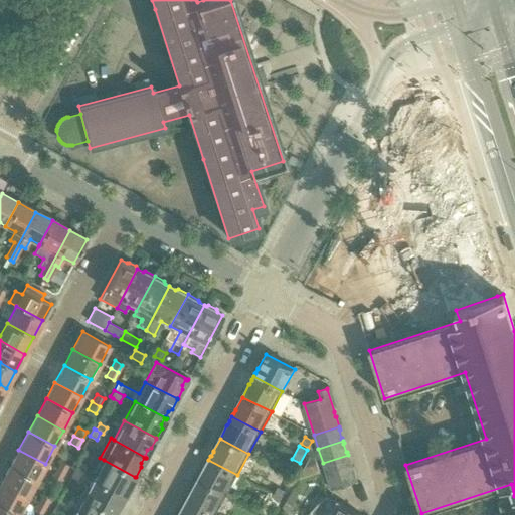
[(18,450),(10,466),(36,480),(45,464),(18,450)]
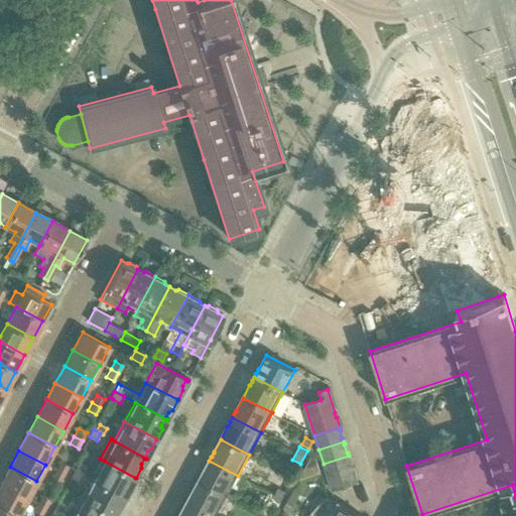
[(324,464),(328,478),(353,470),(352,466),(351,467),(348,458),(349,458),(349,456),(324,464)]
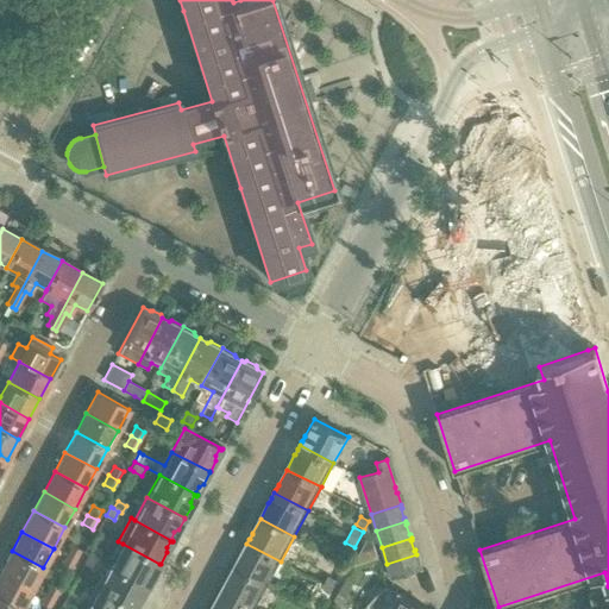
[(123,544),(110,567),(148,588),(148,586),(146,585),(150,578),(154,576),(159,565),(159,564),(123,544)]
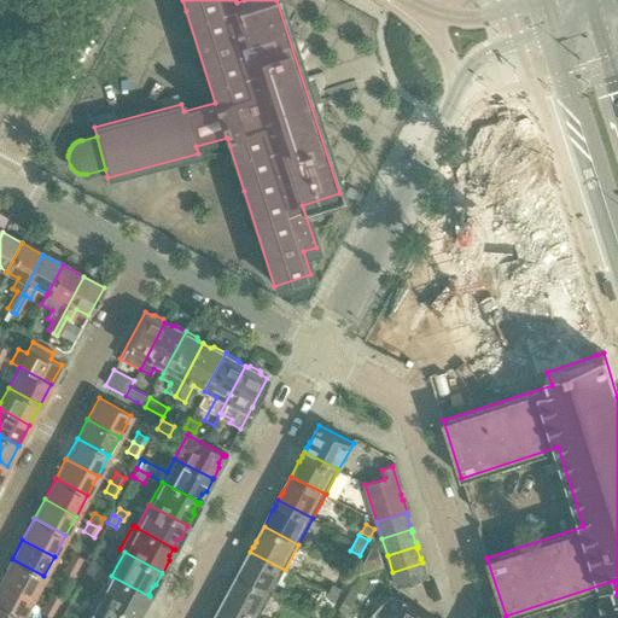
[(245,560),(237,577),(272,595),(285,570),(250,552),(249,554),(248,554),(249,555),(246,560),(245,560)]
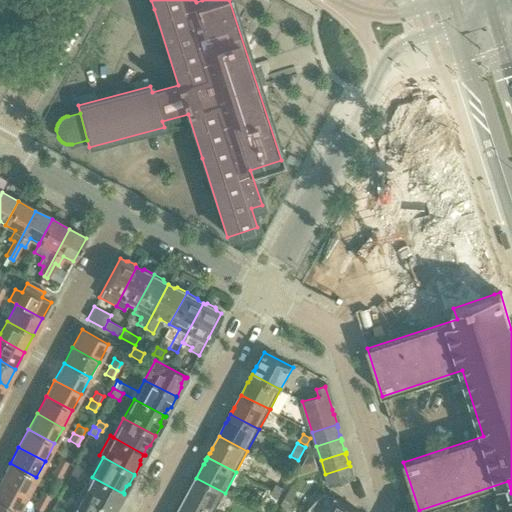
[(60,458),(56,466),(64,470),(68,463),(60,458)]
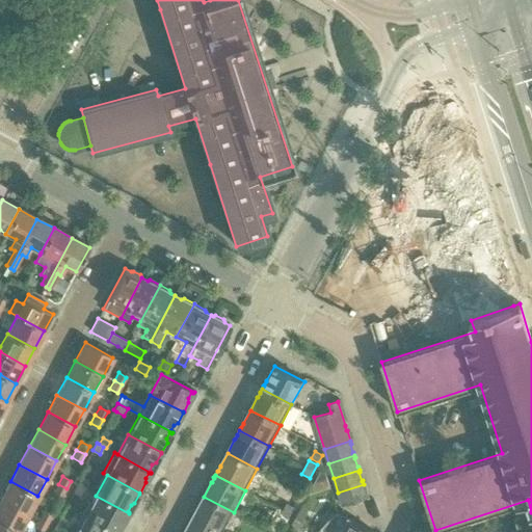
[(81,478),(78,485),(85,489),(89,482),(81,478)]
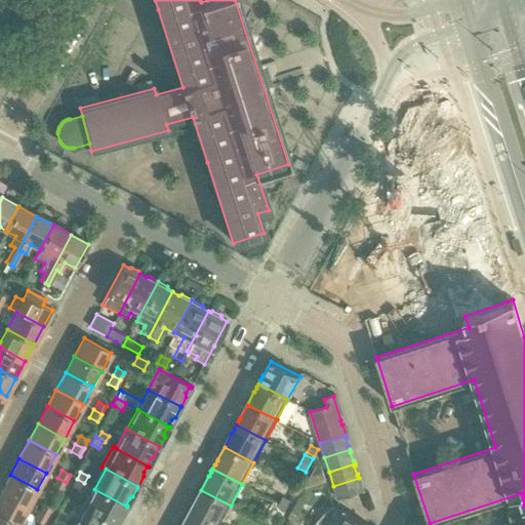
[(10,475),(1,491),(28,507),(37,489),(10,475)]
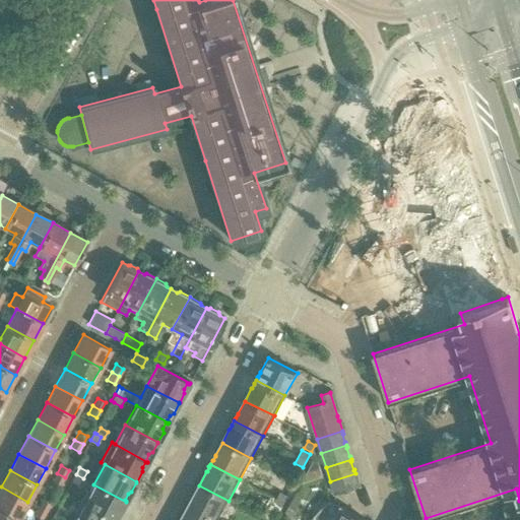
[(65,477),(57,473),(53,480),(61,485),(65,477)]
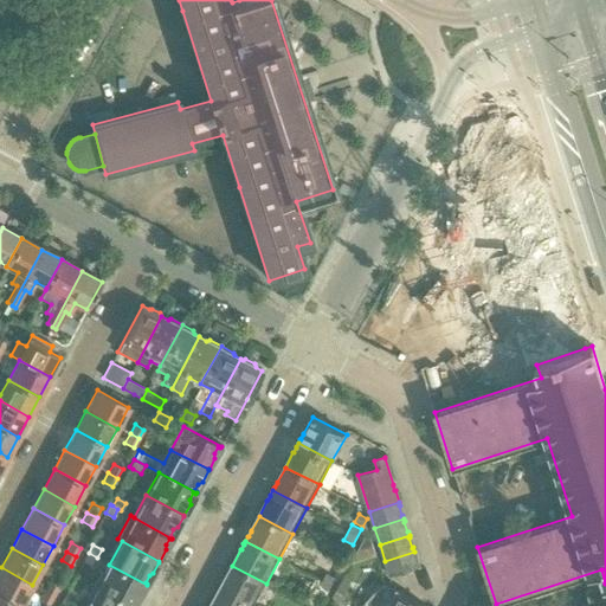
[(414,552),(385,561),(389,577),(419,567),(419,565),(418,565),(413,553),(416,553),(414,552)]
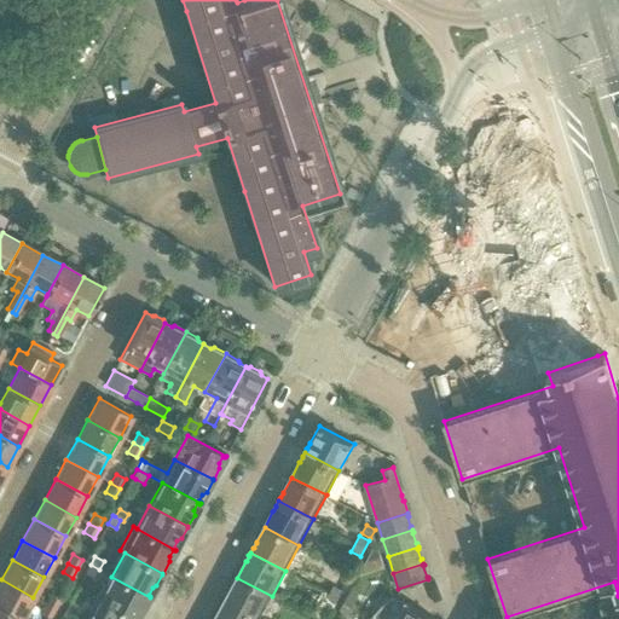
[(99,570),(91,565),(86,573),(94,578),(99,570)]
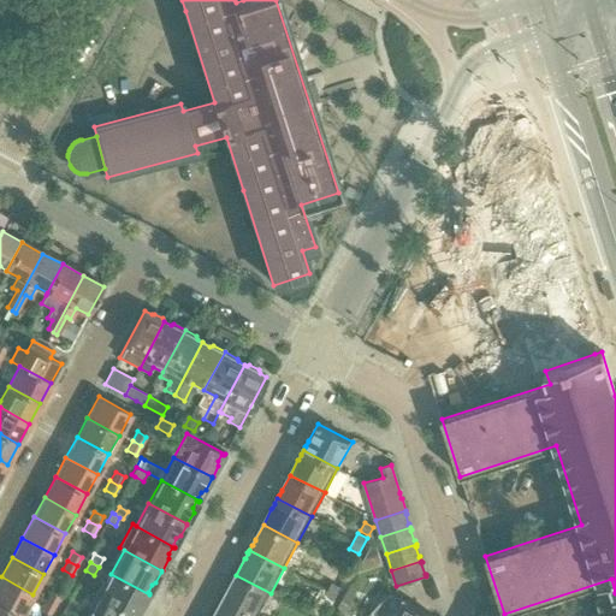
[(296,573),(317,584),(320,574),(296,562),(291,569),(296,572),(296,573)]
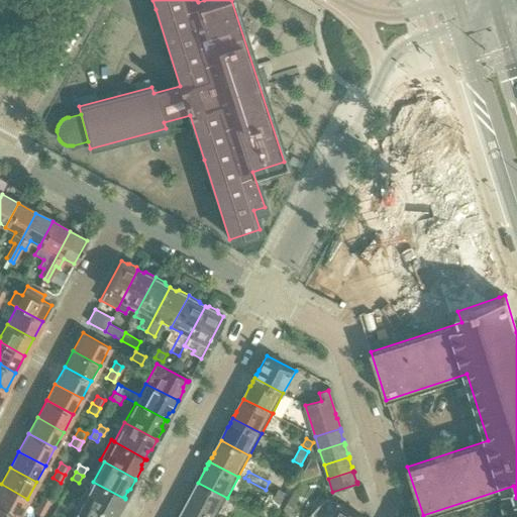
[(291,481),(279,474),(274,481),(287,488),(291,481)]
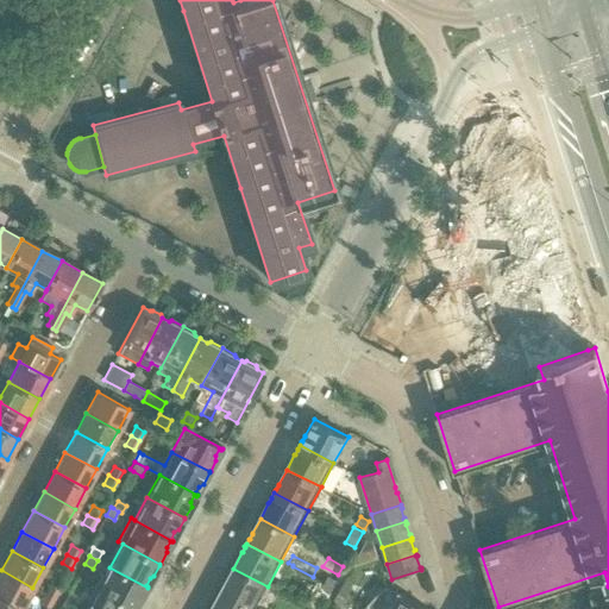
[(110,567),(98,590),(133,608),(135,608),(142,598),(142,594),(145,588),(146,588),(148,588),(110,567)]
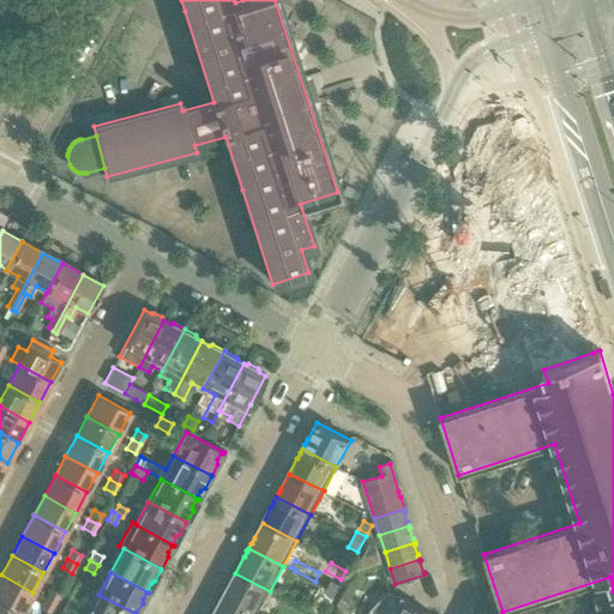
[(224,593),(223,596),(256,613),(257,613),(270,591),(235,573),(228,587),(228,588),(226,591),(224,593)]
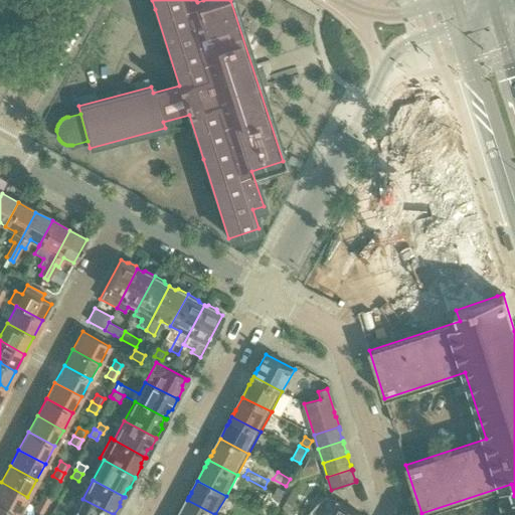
[(1,482),(0,484),(0,503),(18,513),(27,497),(1,482)]
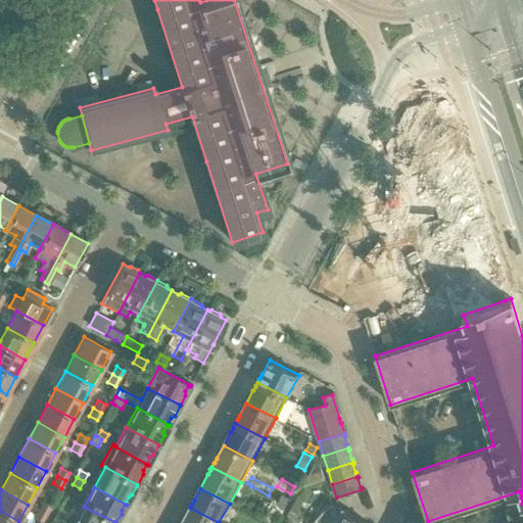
[(281,494),(278,502),(285,506),(289,498),(281,494)]
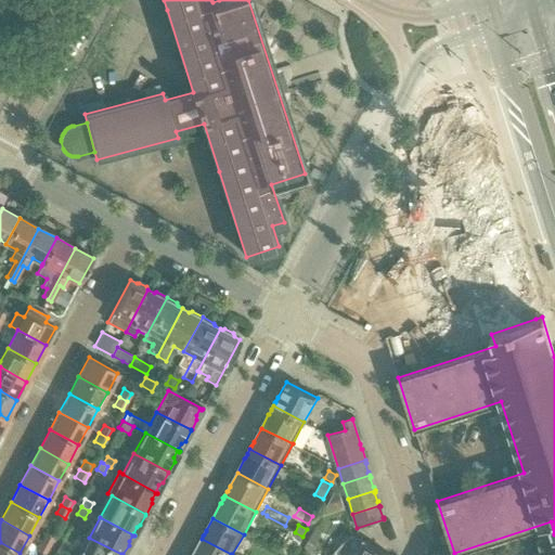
[(302,537),(295,532),(291,539),(299,543),(302,537)]
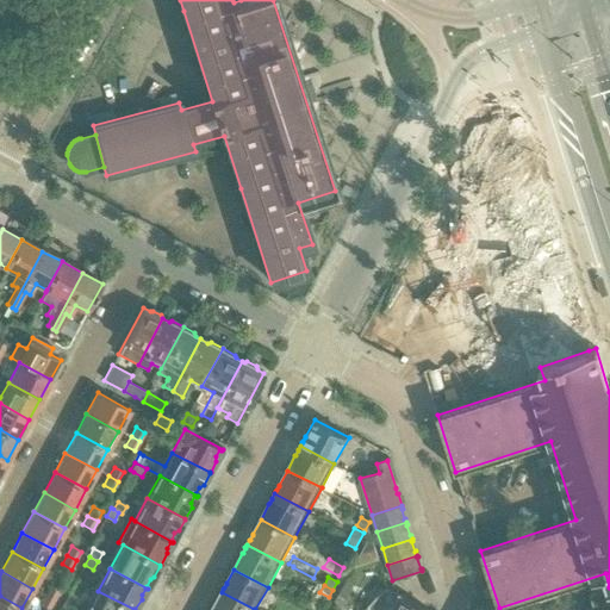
[(50,586),(45,595),(55,599),(60,591),(50,586)]
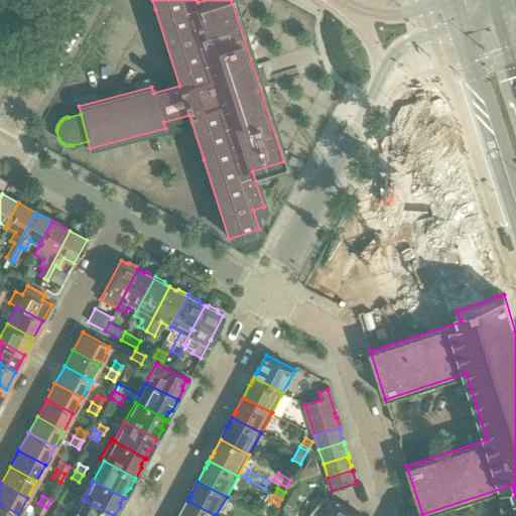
[(289,496),(286,502),(293,506),(296,500),(289,496)]
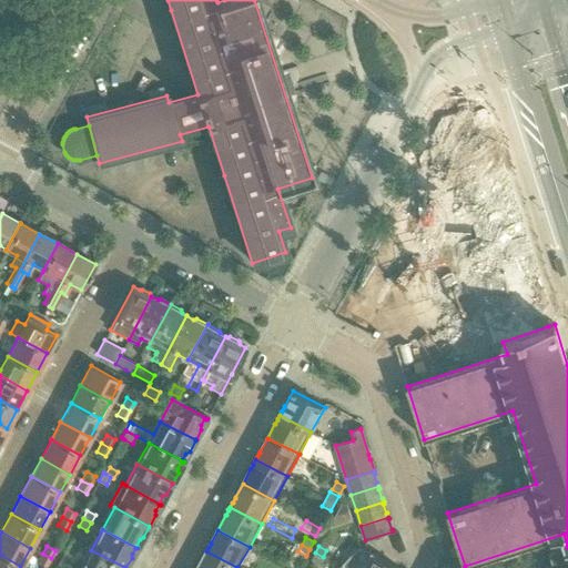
[(567,567),(567,546),(567,547),(550,553),(553,567),(567,567)]
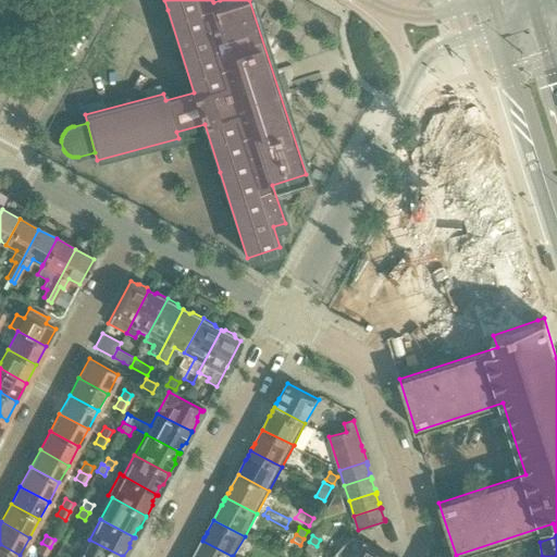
[(122,556),(89,540),(78,556),(122,556)]
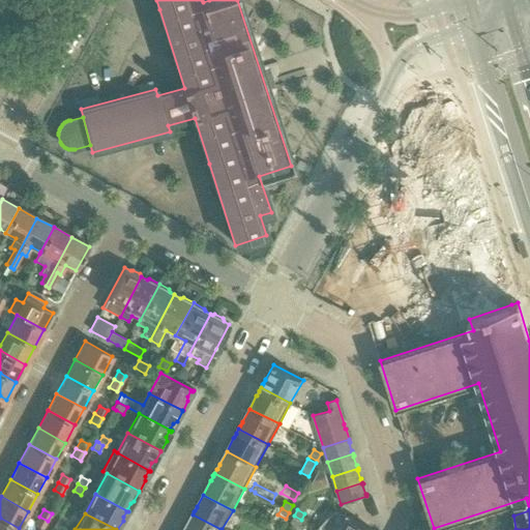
[(187,523),(183,529),(221,529),(193,514),(190,518),(189,519),(188,523),(187,523)]
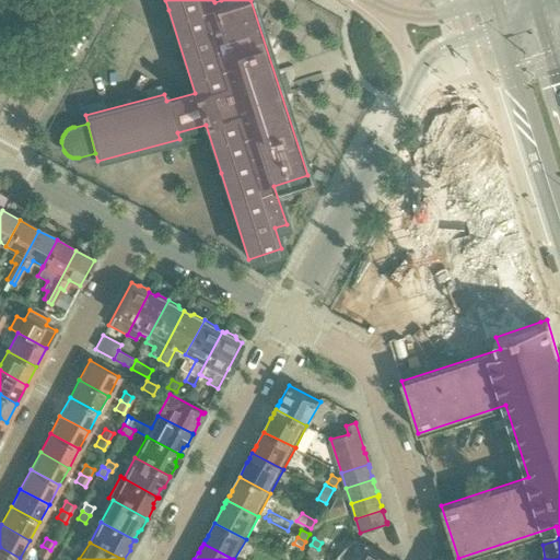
[(339,559),(393,559),(362,544),(356,557),(345,550),(339,559)]
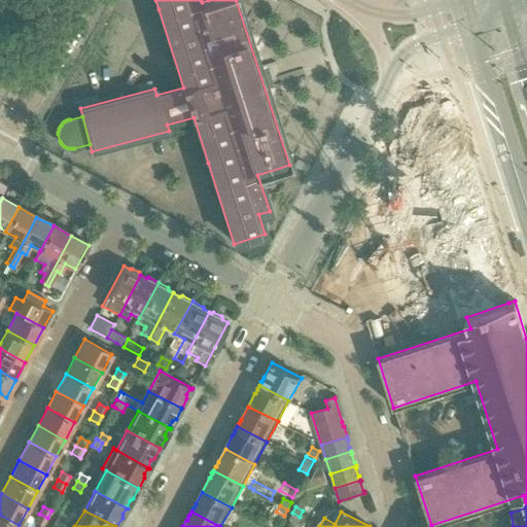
[(60,513),(56,520),(63,524),(67,517),(60,513)]
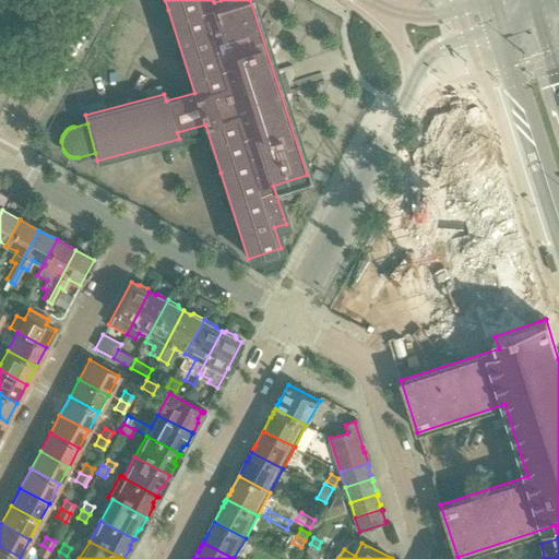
[(318,548),(310,544),(307,550),(314,555),(318,548)]
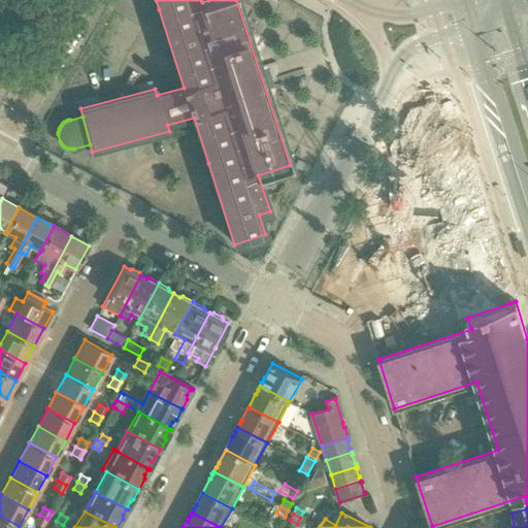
[(47,519),(39,515),(35,522),(43,527),(47,519)]
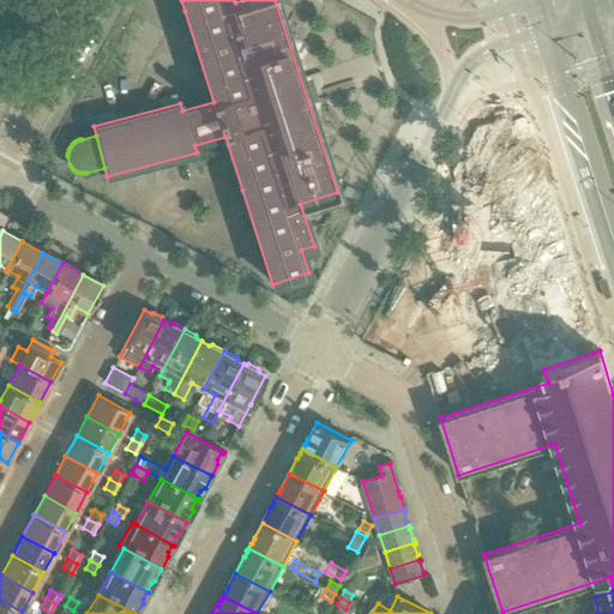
[(0,600),(0,613),(20,613),(22,612),(0,600)]
